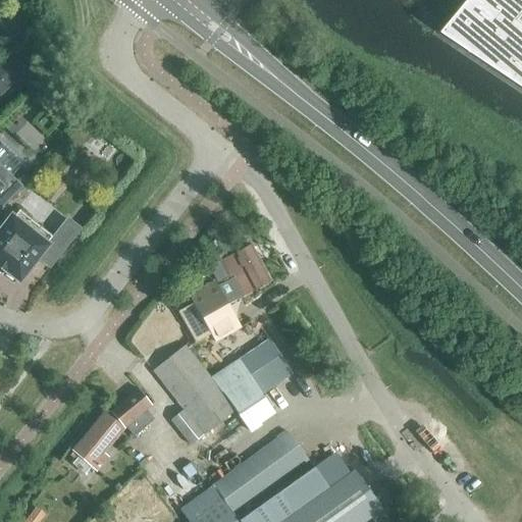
[(521,86),(521,0),(470,0),(442,34),(521,86)]
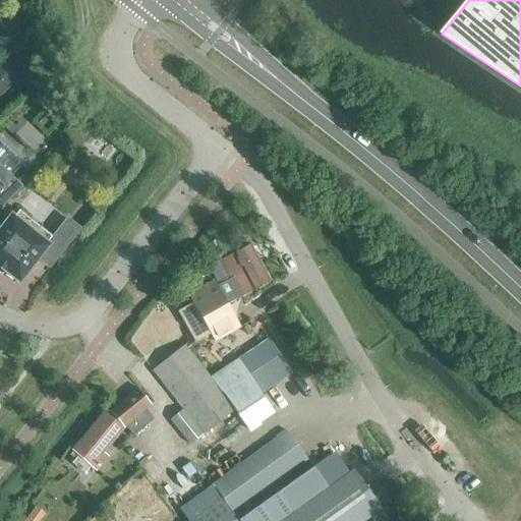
[(0,61),(0,95),(0,96),(24,74),(7,55),(0,61)]
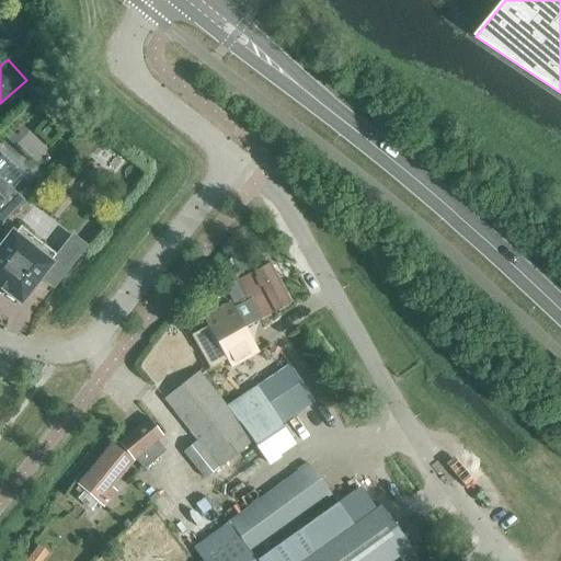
[(0,222),(21,201),(15,196),(10,191),(25,174),(3,153),(0,156),(0,222)]
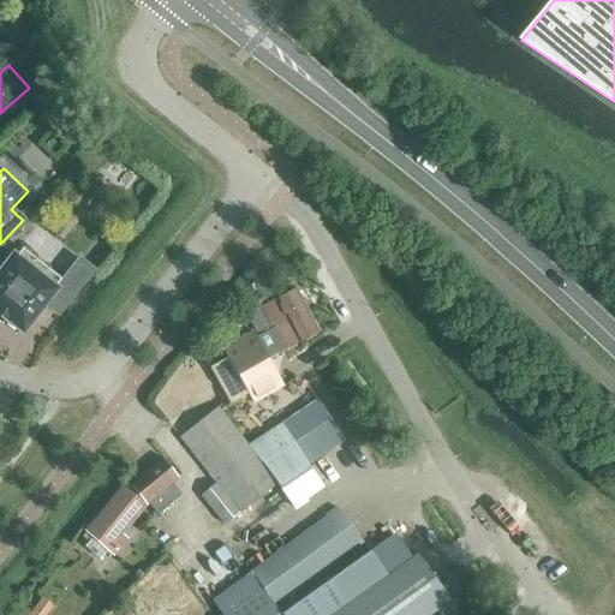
[(15,256),(12,254),(11,256),(0,269),(0,317),(6,322),(7,322),(19,332),(22,334),(23,332),(45,305),(58,315),(94,270),(79,258),(55,288),(55,287),(15,256)]
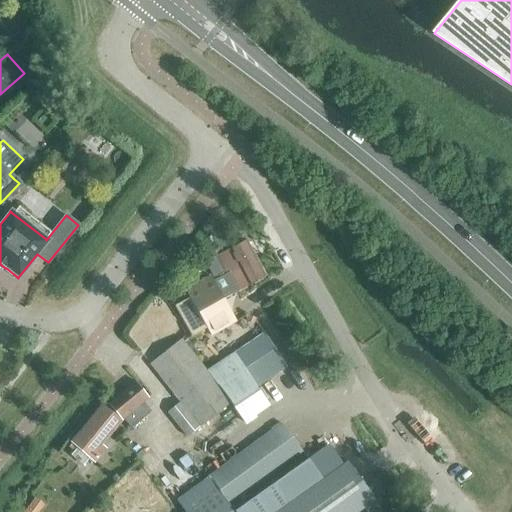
[(256,261),(245,241),(227,250),(225,247),(214,253),(216,256),(205,262),(214,279),(224,273),(221,268),(234,261),(237,268),(245,264),(246,266),(256,261)]
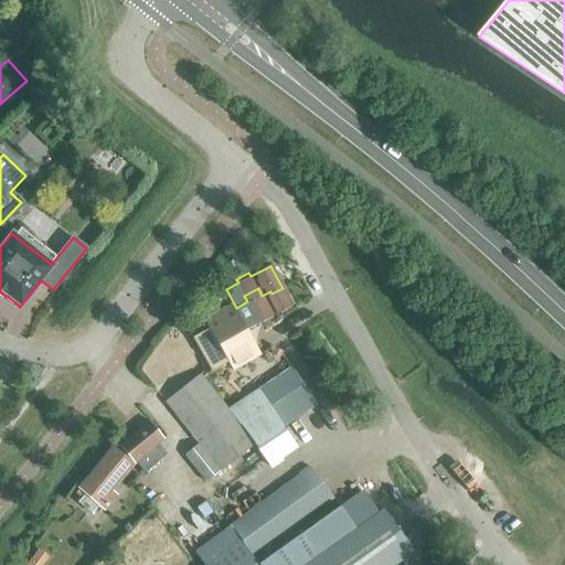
[(291,305),(283,288),(272,294),(270,291),(262,296),(258,288),(244,296),(247,301),(236,308),(236,309),(233,310),(231,305),(187,328),(211,371),(227,362),(232,371),(257,356),(244,330),(291,305)]
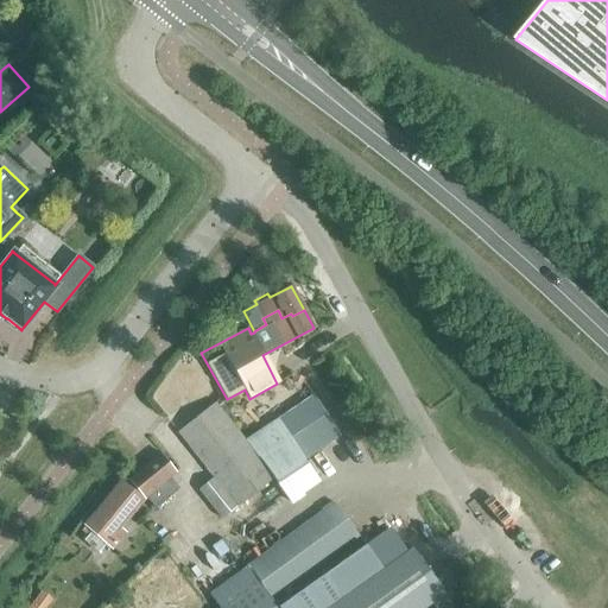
[(304,461),(341,436),(314,396),(246,441),(215,403),(177,432),(214,477),(197,491),(221,520),(273,479),(289,499),(317,480),(304,461)]
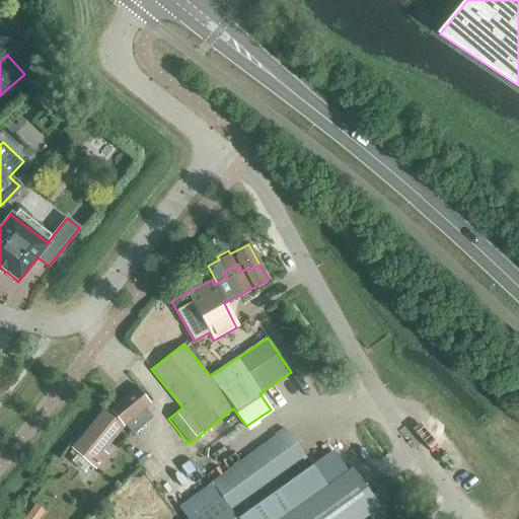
[(69,449),(95,470),(108,455),(103,451),(123,427),(151,404),(135,386),(106,410),(104,406),(69,449)]
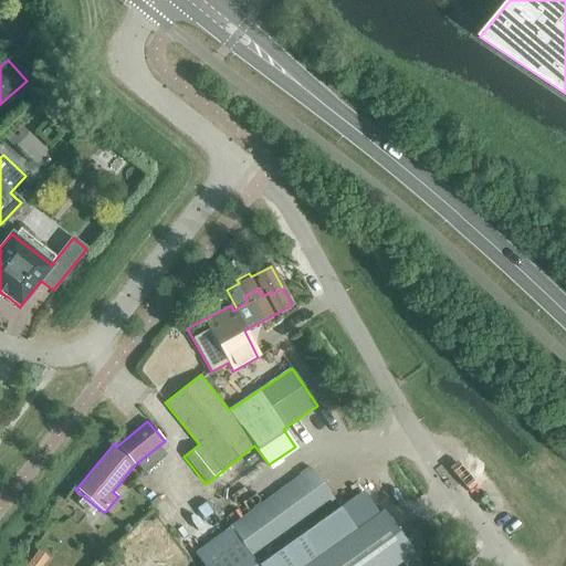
[(203,565),(258,565),(251,557),(333,498),(312,469),(195,554),(203,565)]
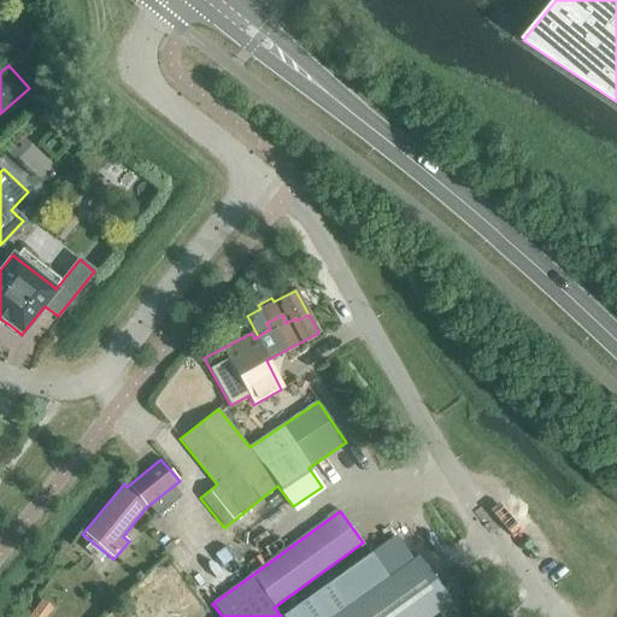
[(432,616),(452,603),(418,556),(409,563),(398,550),(378,564),(374,558),(331,588),(346,609),(333,616),(432,616)]
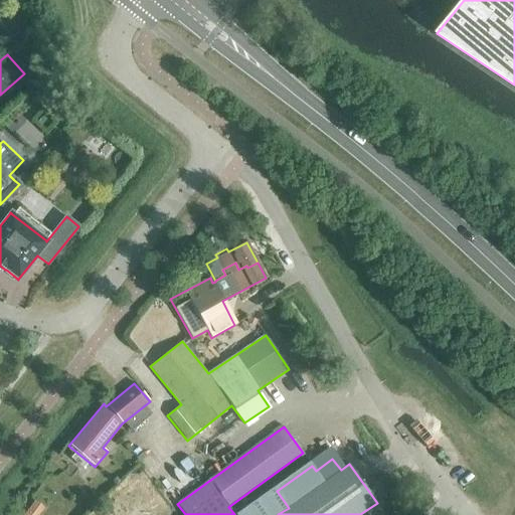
[(23,514),(38,514),(43,509),(34,502),(23,514)]
